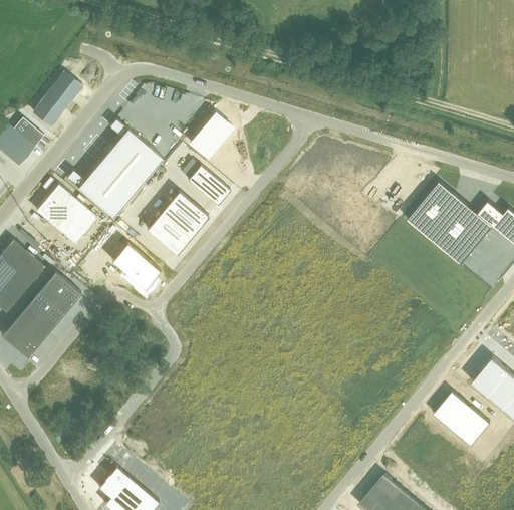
[(33,113),(51,128),(83,87),(64,73),(33,113)]
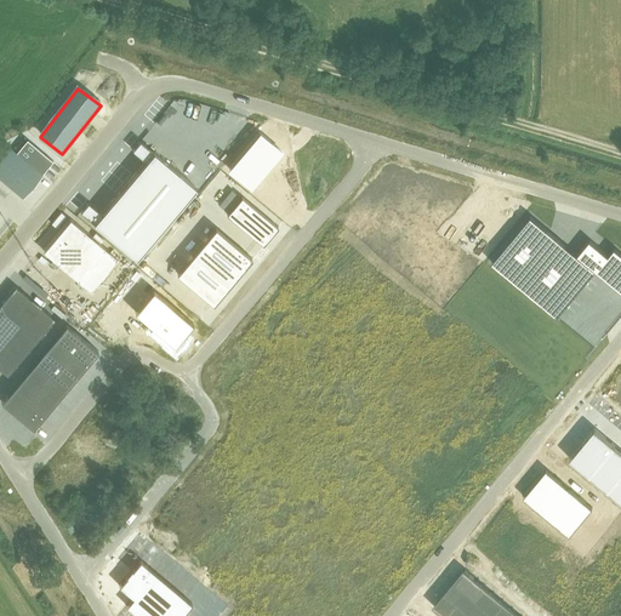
[(261,137),(231,174),(252,193),(284,157),(261,137)]
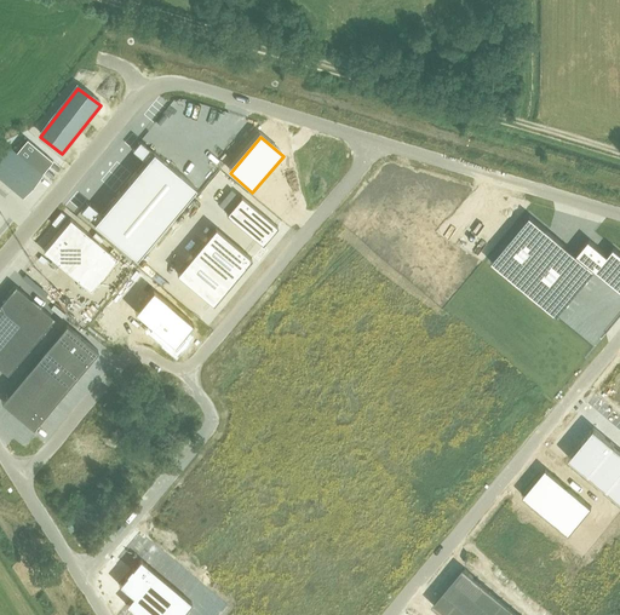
[(10,150),(0,161),(0,180),(23,200),(42,178),(53,165),(28,143),(17,156),(10,150)]
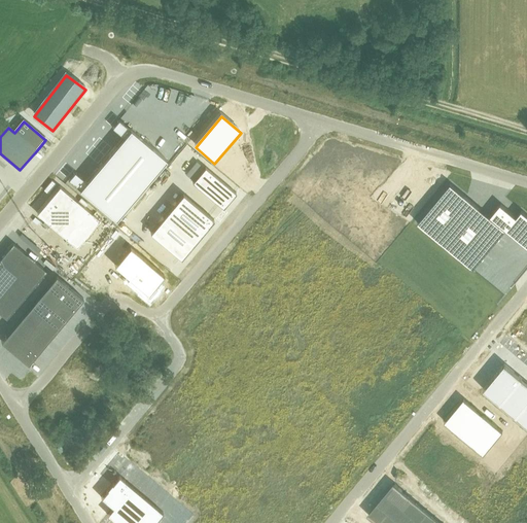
[(75,174),(68,183),(116,223),(168,163),(119,123),(112,131),(124,140),(86,184),(75,174)]
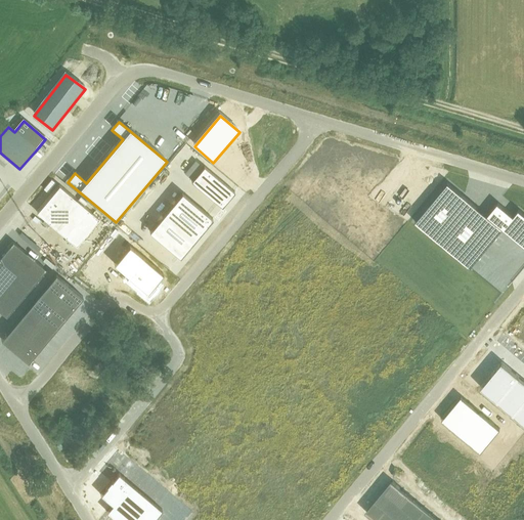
[(209,174),(197,190),(227,214),(239,198),(209,174)]
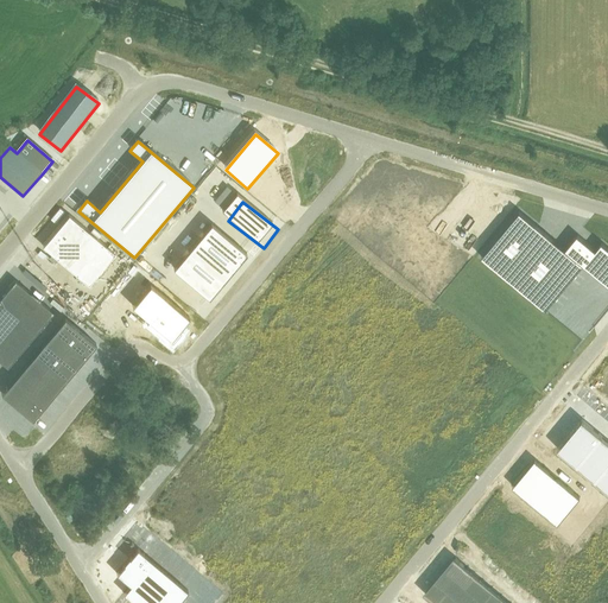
[(520,215),(481,261),(545,315),(583,268),(602,284),(602,283),(607,287),(607,252),(602,247),(596,254),(577,239),(565,253),(520,215)]
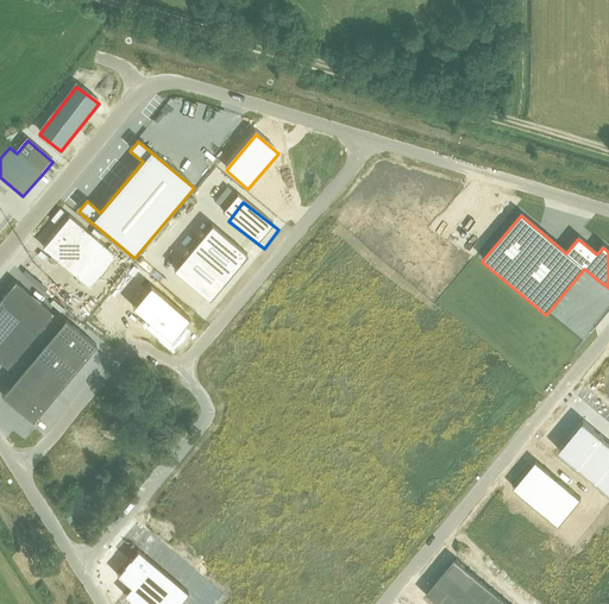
[(69,219),(43,251),(52,259),(58,264),(89,289),(115,258),(69,219)]
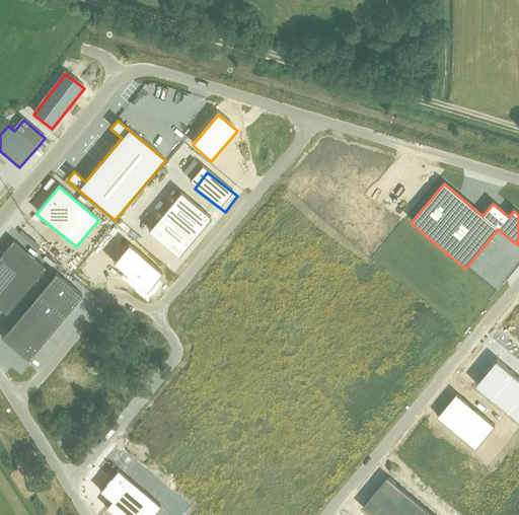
[(180,194),(148,232),(178,258),(211,219),(180,194)]
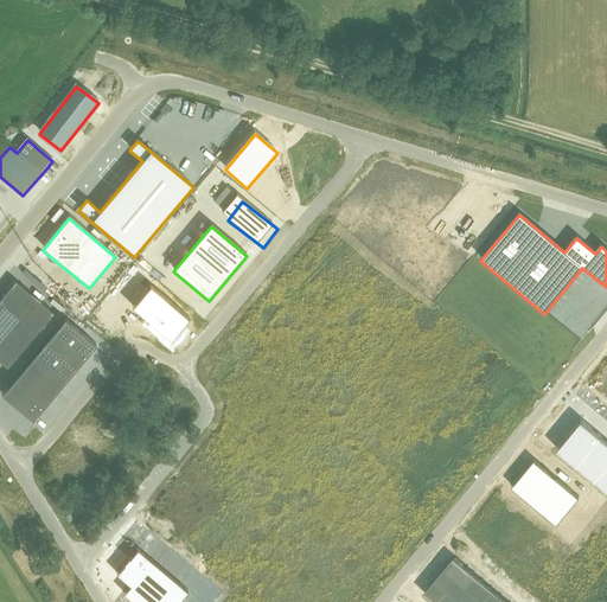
[(16,283),(0,301),(0,364),(7,370),(53,315),(16,283)]
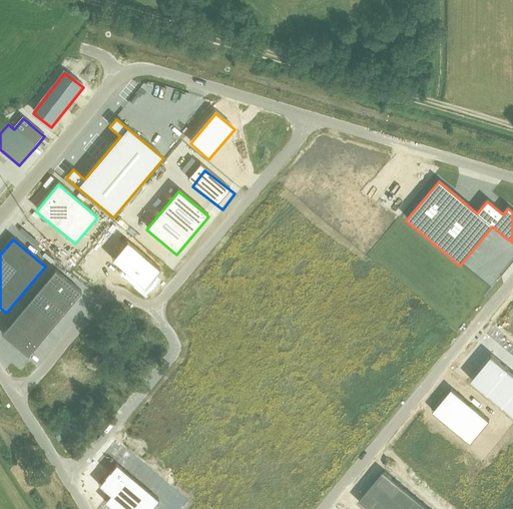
[(126,240),(111,259),(126,271),(124,273),(144,288),(147,288),(154,279),(153,276),(161,267),(126,240)]
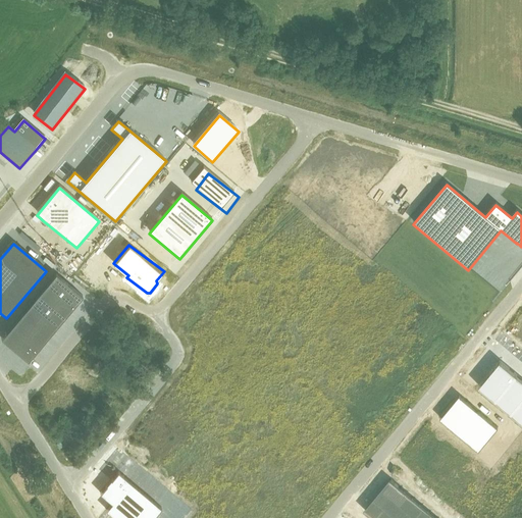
[(54,278),(0,342),(0,343),(27,366),(82,301),(54,278)]
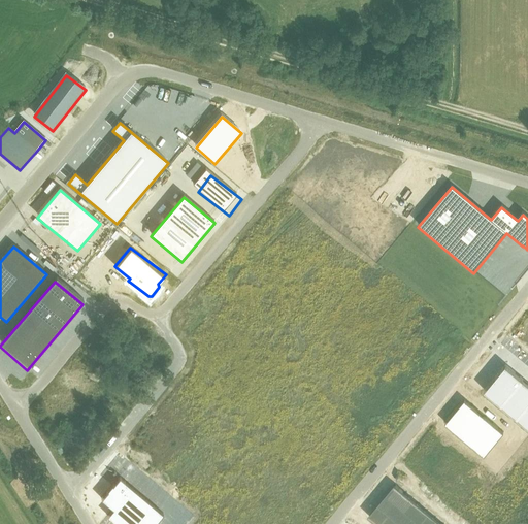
[(91,379),(99,387),(108,377),(99,368),(91,379)]
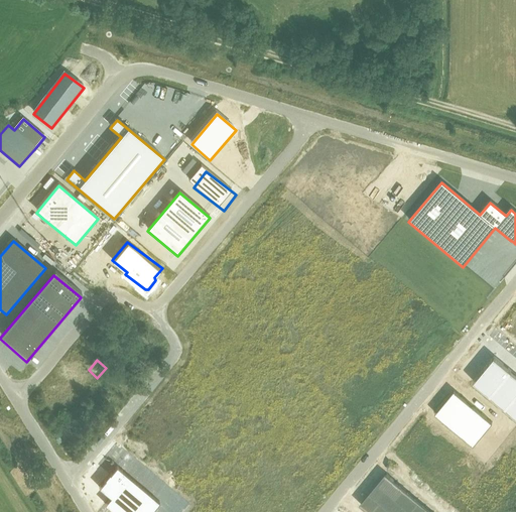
[(515,377),(494,360),(474,384),(515,419),(515,377)]
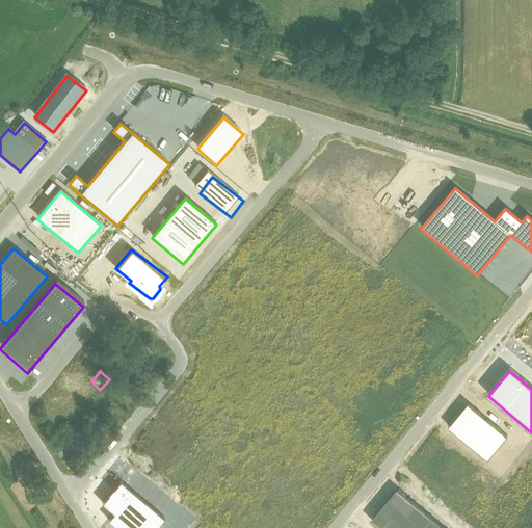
[(474,407),(454,431),(495,465),(514,441),(474,407)]
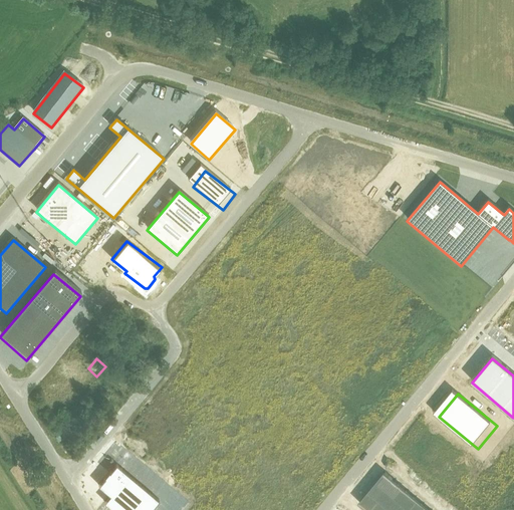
[(116,467),(98,488),(109,498),(104,504),(110,509),(153,509),(159,503),(116,467)]
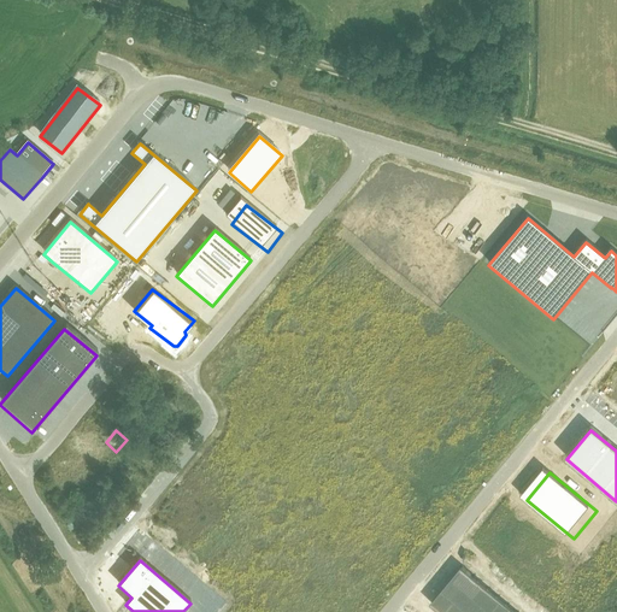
[(511,611),(463,571),(432,608),(435,611),(511,611)]
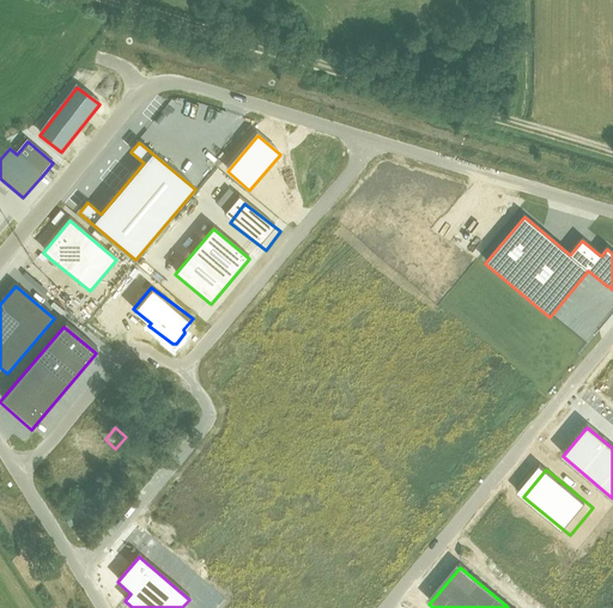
[(572,594),(562,607),(587,607),(572,594)]
